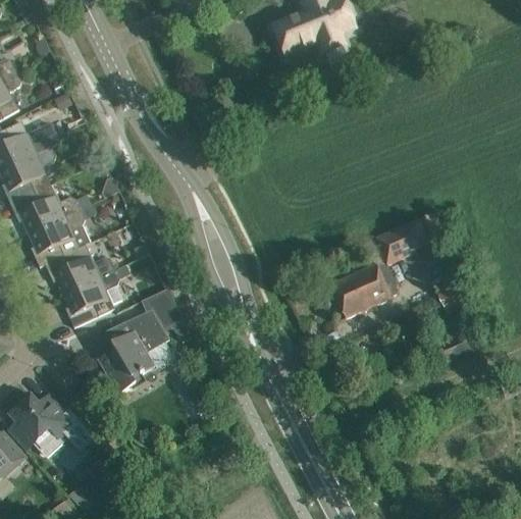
[(317,40),(321,52),(343,44),(339,32),(354,27),(343,0),(336,0),(330,2),(329,0),(307,0),(302,2),(306,12),(273,26),(285,54),(317,40)]
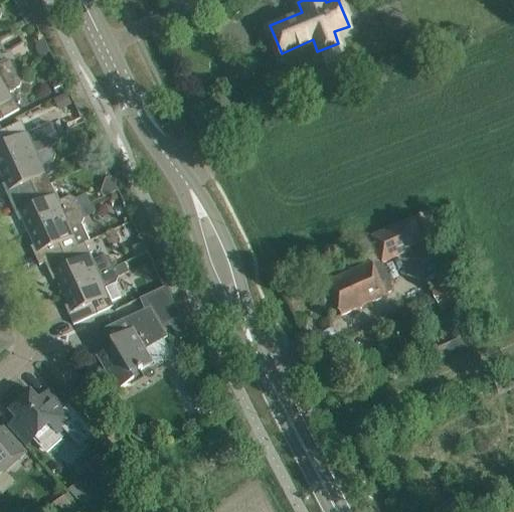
[(27,8),(20,11),(25,23),(33,19),(27,8)]
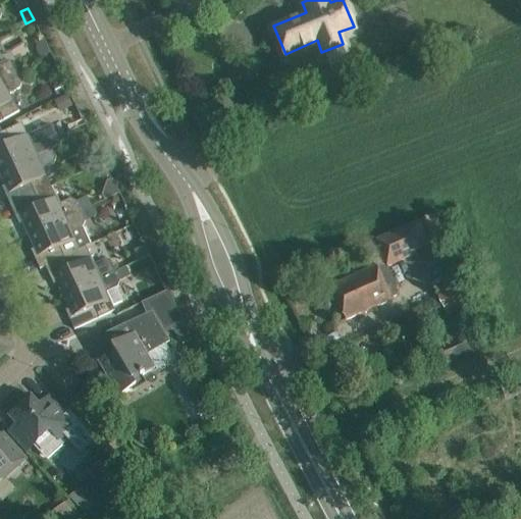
[(0,79),(15,70),(10,61),(4,59),(0,61),(0,79)]
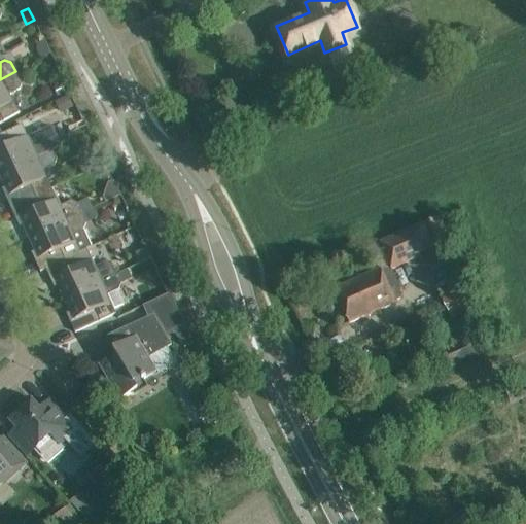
[(15,71),(0,79),(0,119),(19,110),(8,93),(20,86),(21,80),(15,71)]
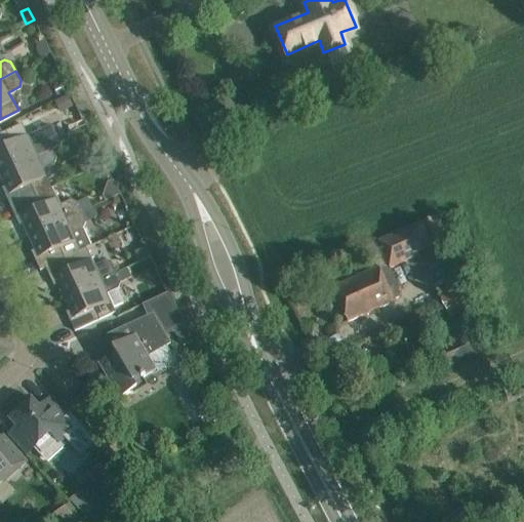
[(50,83),(56,95),(67,90),(62,78),(50,83)]
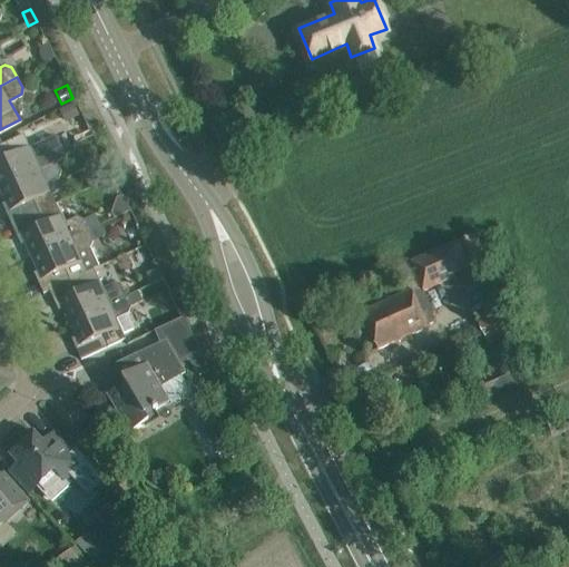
[(59,106),(66,118),(79,110),(74,99),(59,106)]
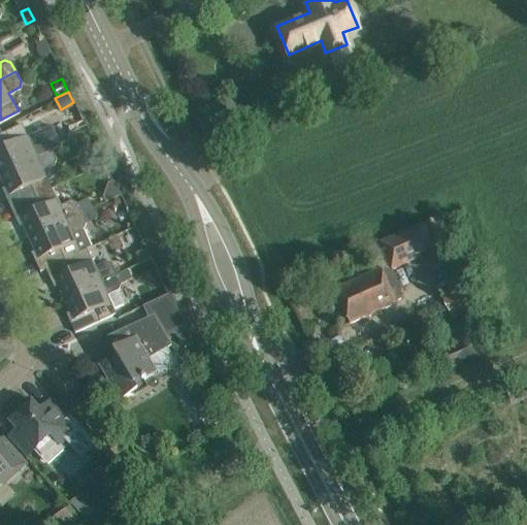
[(0,171),(52,148),(61,143),(52,124),(27,135),(21,123),(0,132),(0,171)]
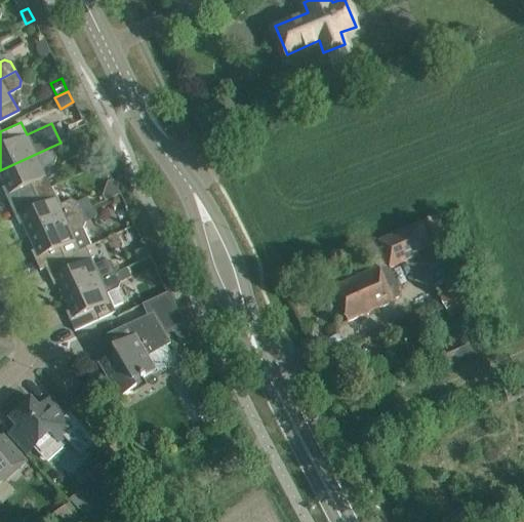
[(1,186),(9,204),(50,186),(42,168),(53,163),(55,157),(51,147),(0,170),(0,173),(5,185),(1,186)]
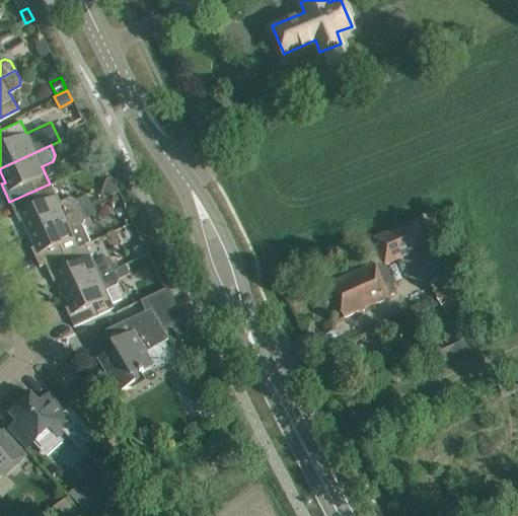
[(21,219),(27,231),(79,208),(75,199),(69,196),(58,201),(50,183),(9,202),(18,220),(21,219)]
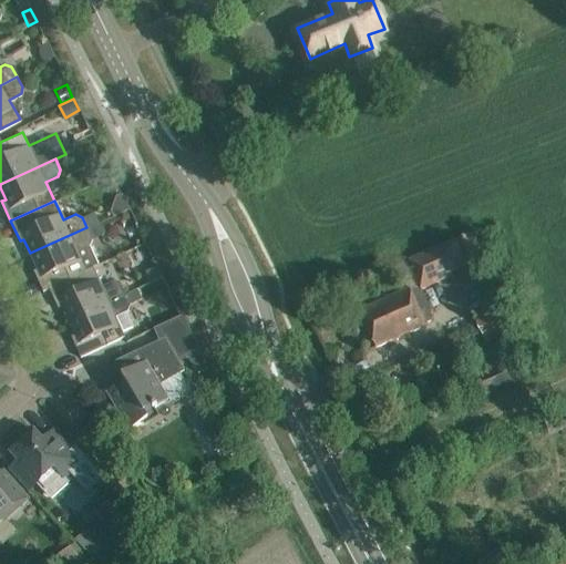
[(99,223),(88,226),(92,236),(102,232),(99,223)]
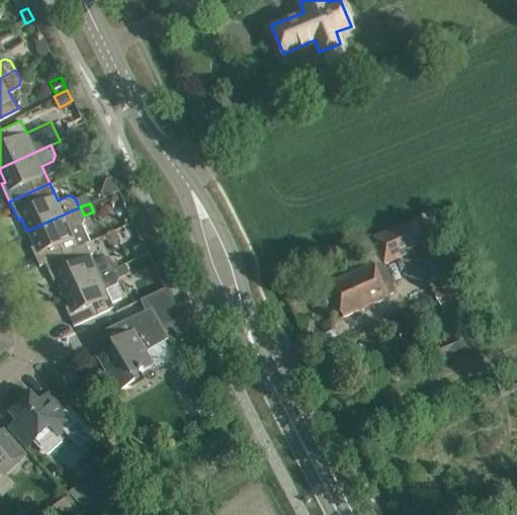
[(30,246),(38,265),(44,262),(78,245),(84,242),(88,240),(81,224),(83,218),(79,207),(27,231),(33,244),(30,246)]
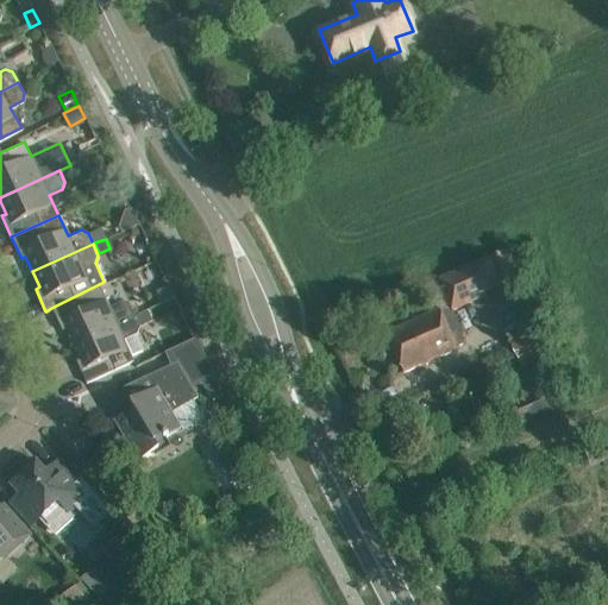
[(502,283),(489,256),(439,277),(451,307),(502,283)]
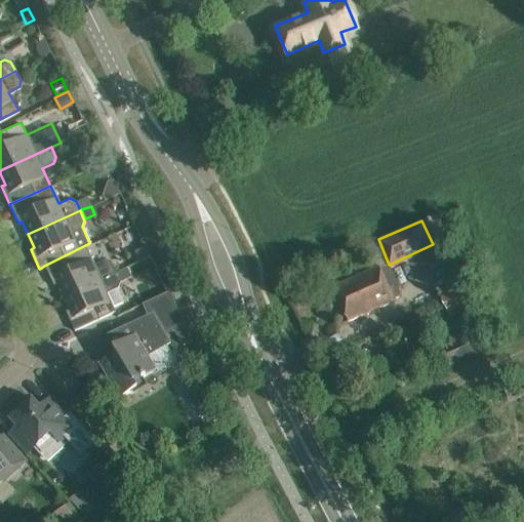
[(56,282),(63,295),(115,271),(110,262),(104,258),(93,264),(85,245),(79,248),(44,266),(39,269),(45,266),(53,284),(56,282)]
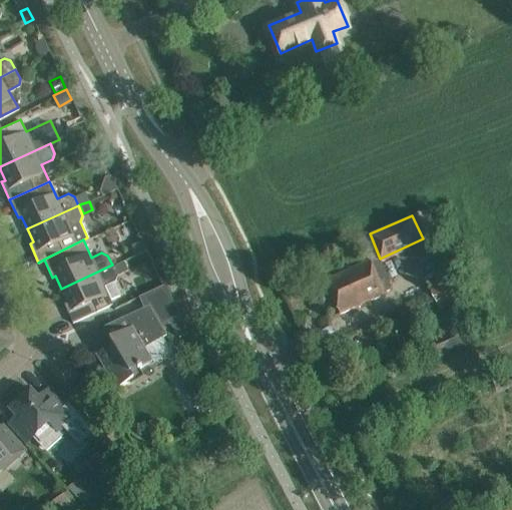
[(145,247),(142,239),(134,244),(138,251),(145,247)]
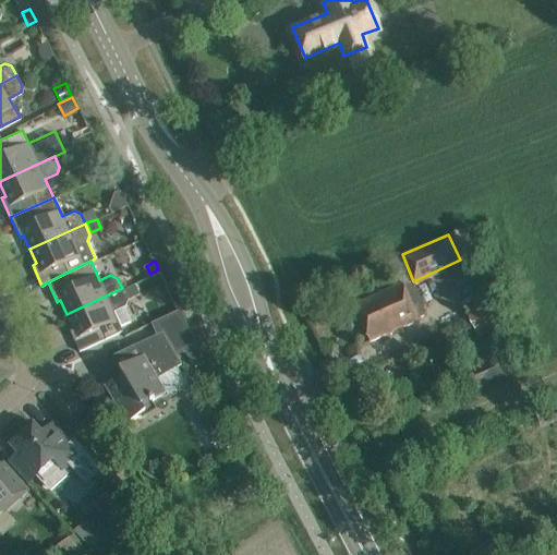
[(122,288),(67,314),(73,328),(69,329),(79,350),(98,341),(122,330),(120,326),(131,321),(123,305),(124,305),(126,299),(138,293),(134,282),(122,288)]
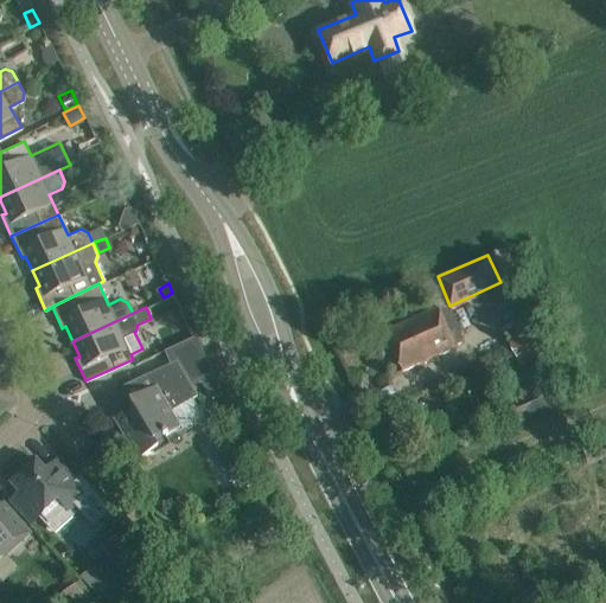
[(455,346),(439,309),(438,307),(383,331),(401,370),(455,346)]
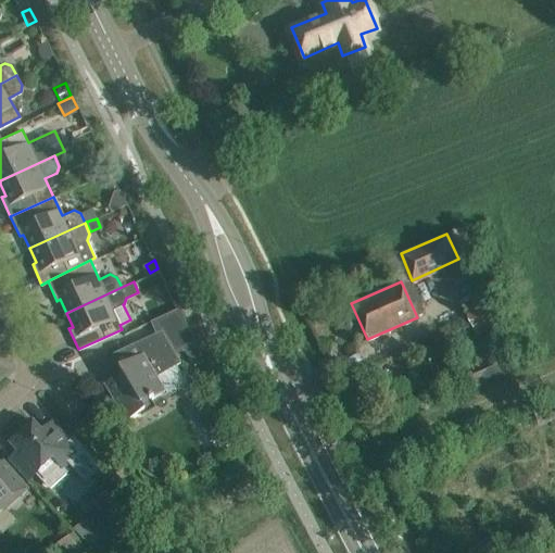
[(492,322),(483,301),(468,309),(477,329),(492,322)]
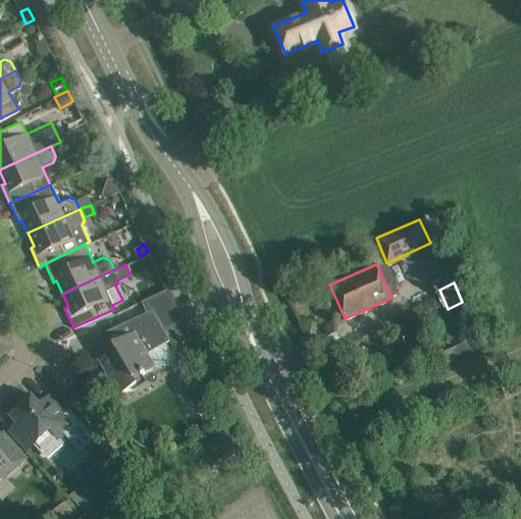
[(126,320),(133,331),(110,345),(113,350),(97,360),(117,395),(135,383),(132,378),(154,366),(147,353),(168,340),(163,331),(172,327),(183,342),(190,338),(165,289),(141,300),(146,312),(126,320)]
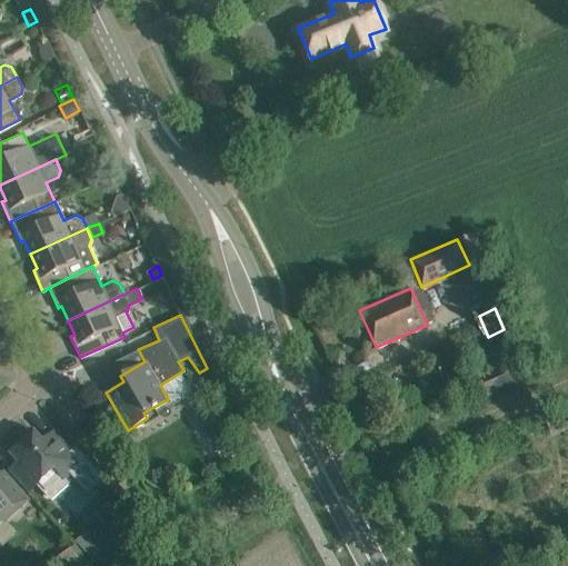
[(135,345),(157,340),(155,329),(132,335),(135,345)]
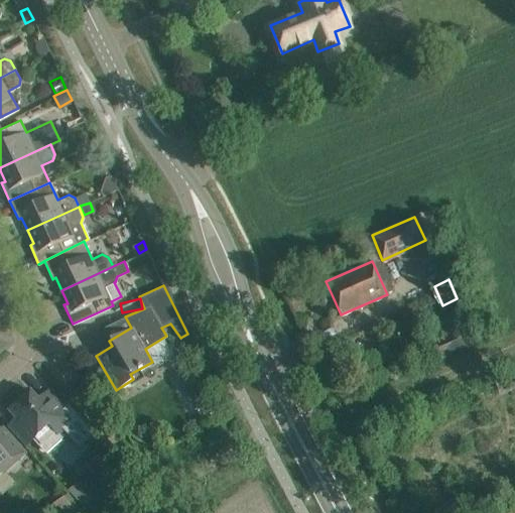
[(456,339),(433,348),(438,359),(460,350),(456,339)]
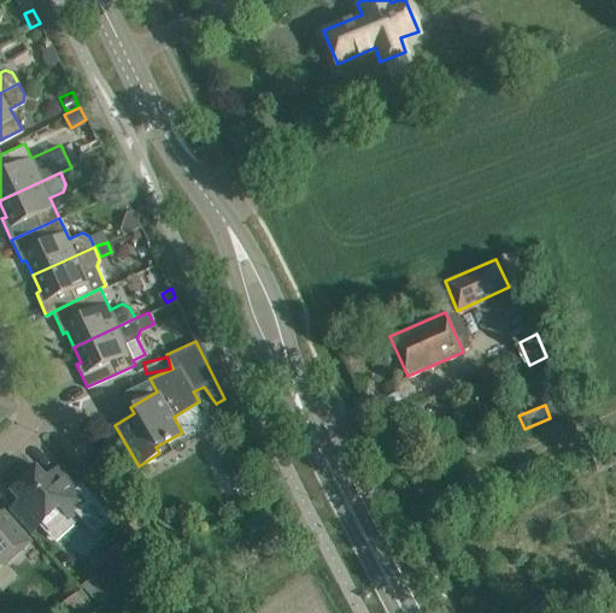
[(610,444),(590,453),(594,464),(615,457),(610,444)]
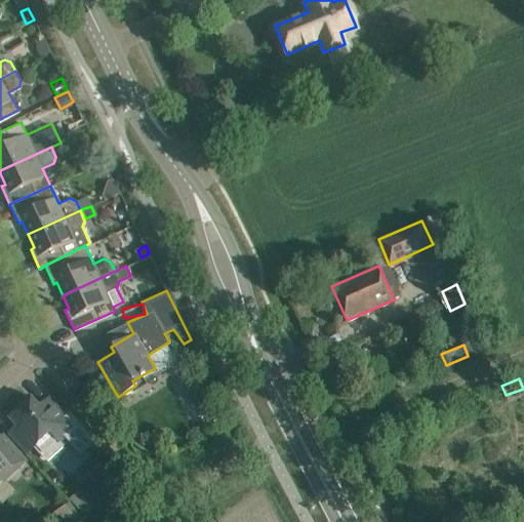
[(69,411),(65,415),(48,397),(38,406),(30,397),(8,416),(47,459),(64,444),(59,440),(64,436),(79,453),(94,440),(80,423),(69,411)]
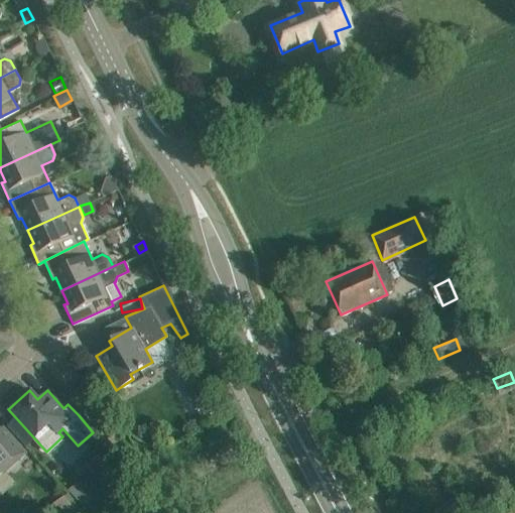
[(0,472),(23,452),(14,441),(1,426),(0,427),(0,472)]
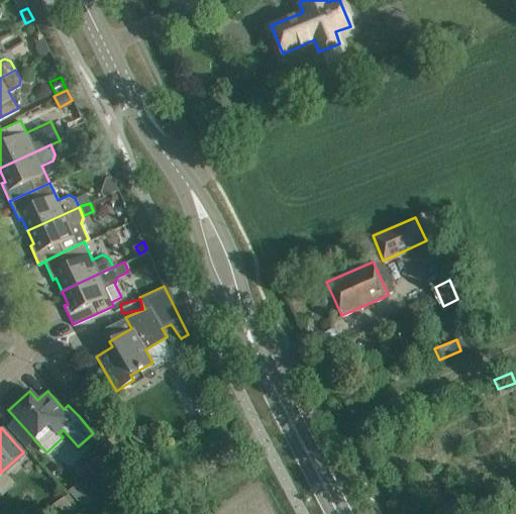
[(68,489),(84,507),(98,494),(83,476),(68,489)]
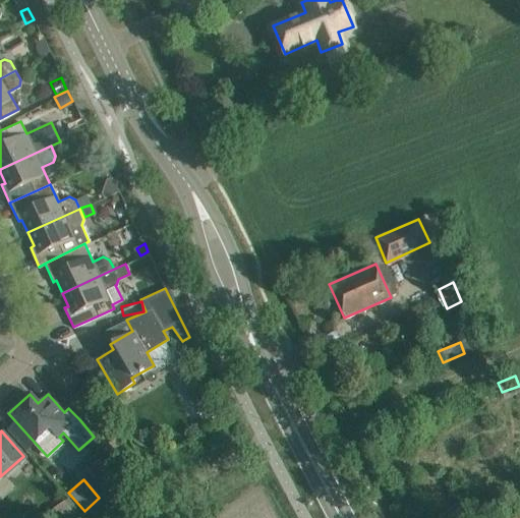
[(72,517),(77,514),(63,499),(44,516),(45,517),(72,517)]
